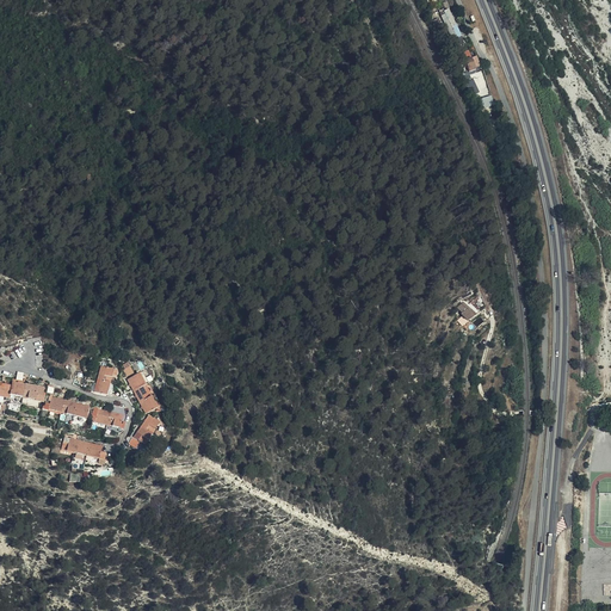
[(442,16),(454,39),(462,37),(449,10),(444,11),(445,14),(443,16),(442,16)]
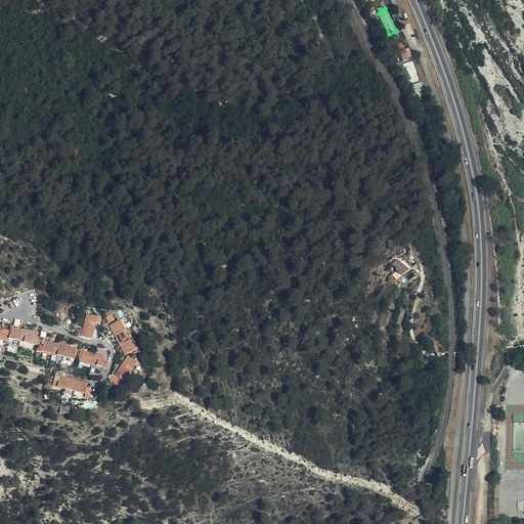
[(408,59),(407,58),(404,50),(401,43),(398,44),(398,43),(394,44),(401,60),(402,60),(403,61),(408,59)]
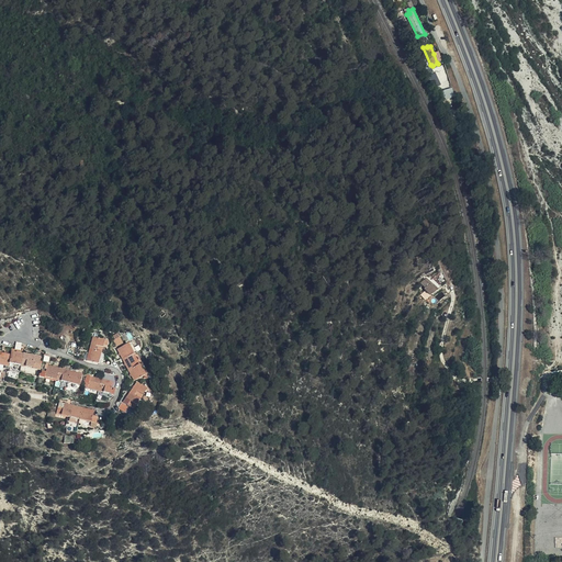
[(452,88),(442,90),(445,100),(454,97),(452,88)]
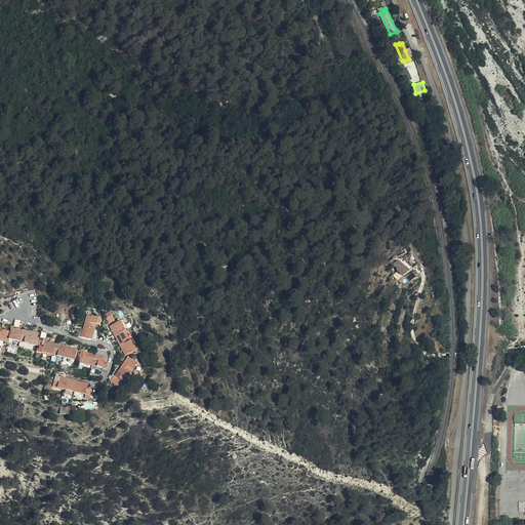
[(397,270),(404,279),(408,276),(413,272),(406,263),(397,270)]
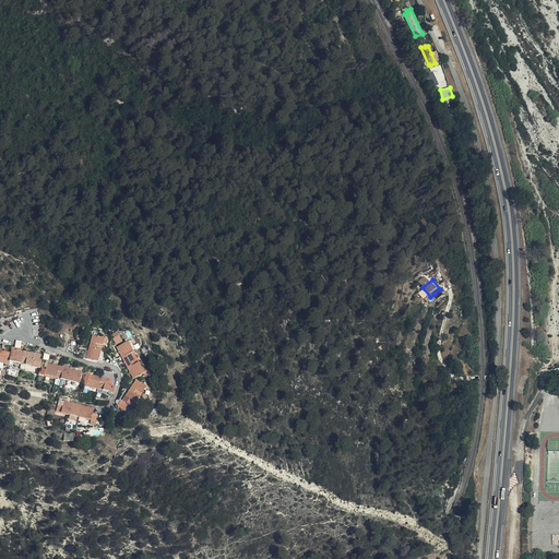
[(97,361),(102,345),(104,339),(93,335),(86,358),(97,361)]
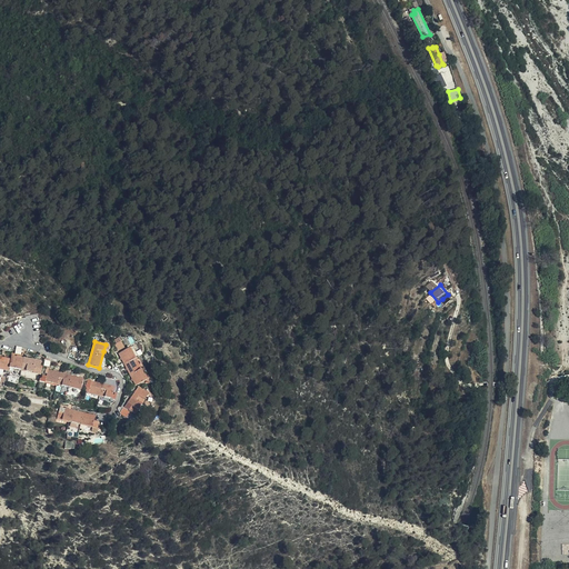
[(125,347),(121,341),(115,345),(118,351),(125,347)]
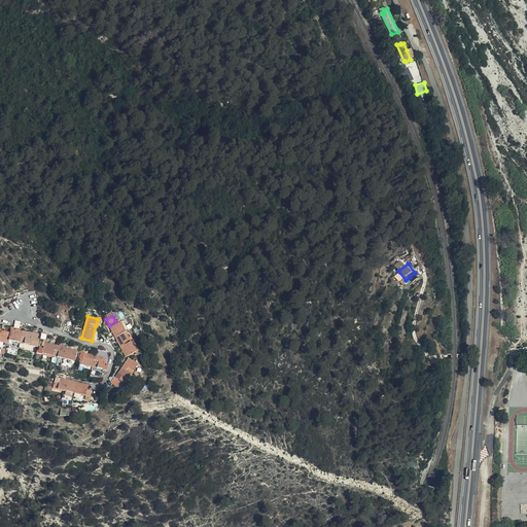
[(126,357),(135,352),(130,342),(125,332),(119,322),(110,327),(126,357)]
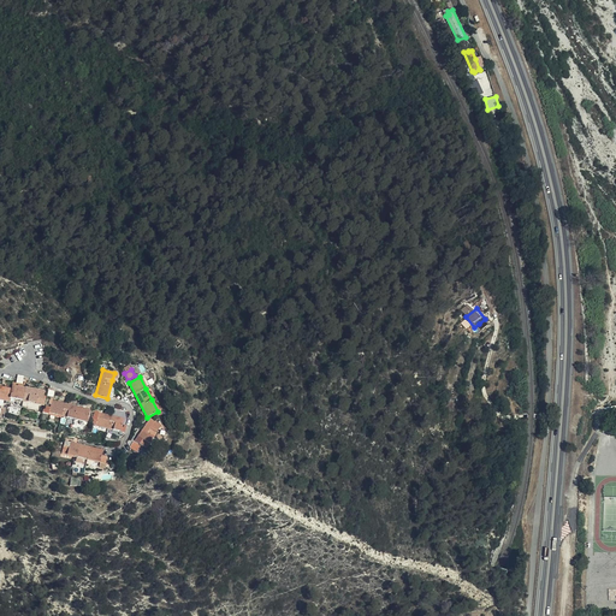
[(43,400),(43,396),(45,391),(40,390),(40,391),(12,385),(12,389),(0,386),(0,400),(4,401),(5,401),(9,402),(10,398),(23,401),(28,402),(27,408),(37,410),(40,404),(43,406),(45,400),(43,400)]
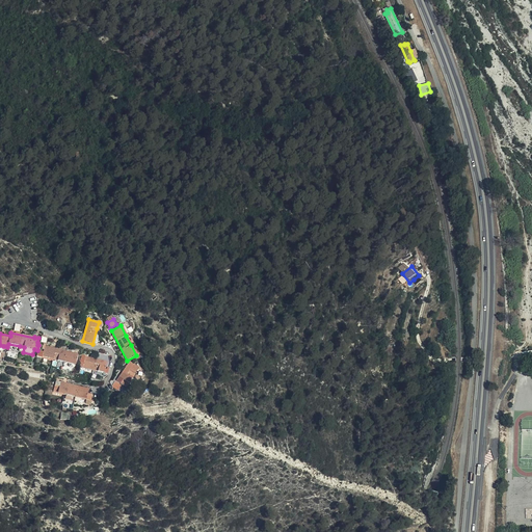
[(45,346),(44,349),(44,352),(38,350),(36,356),(42,357),(43,356),(75,365),(78,354),(45,346)]
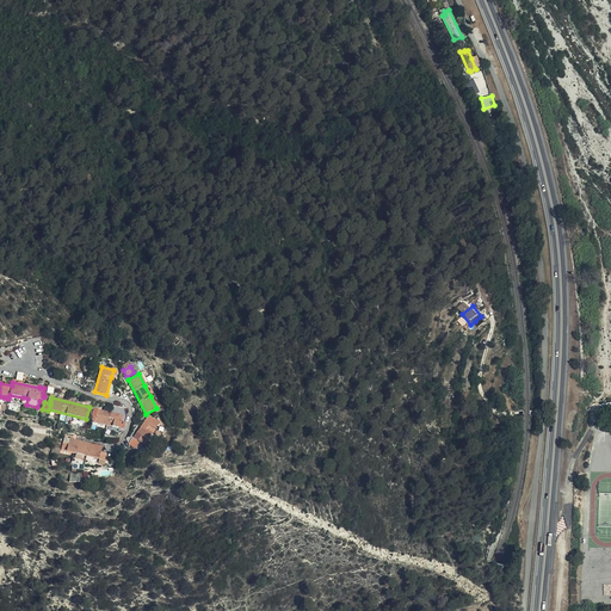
[(119,429),(121,424),(123,417),(98,409),(99,408),(94,407),(90,420),(119,429)]
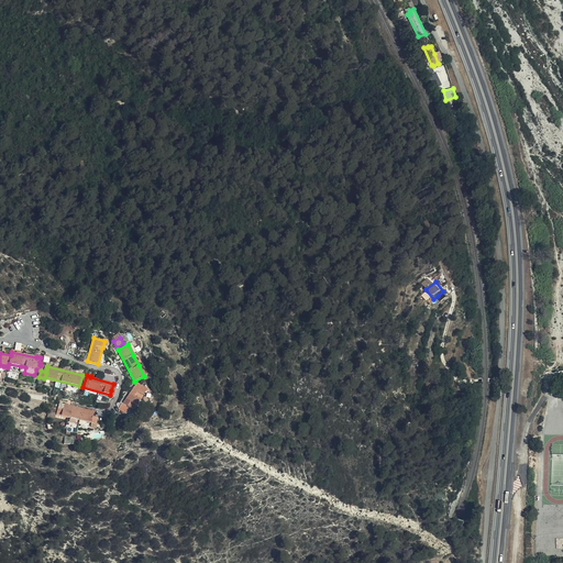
[(133,409),(146,390),(136,384),(123,404),(133,409)]
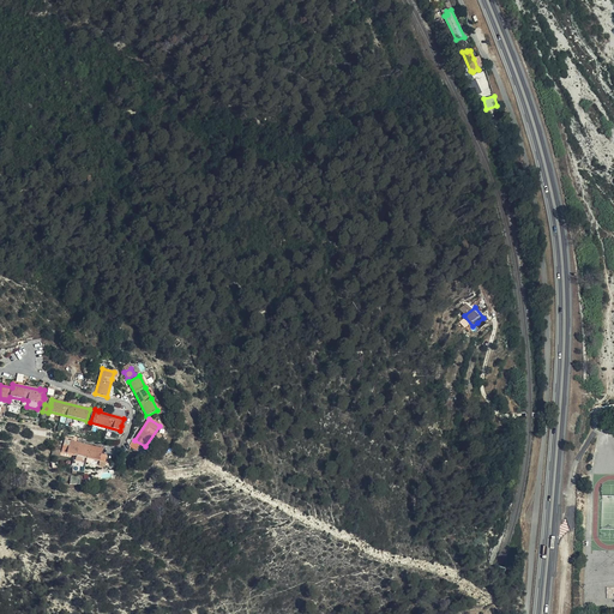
[(101,455),(102,449),(65,439),(61,451),(100,462),(104,463),(106,456),(101,455)]
